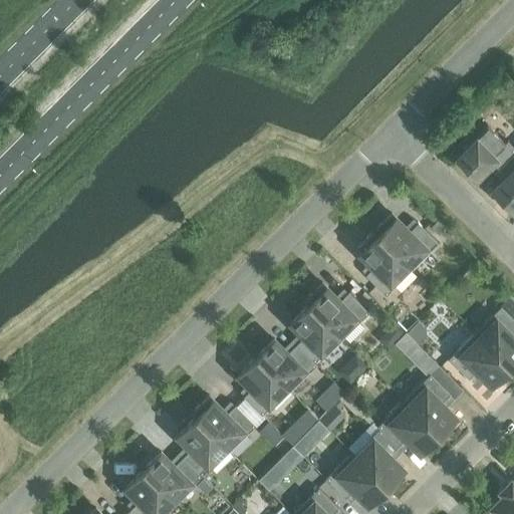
[(488,159),(497,168),(513,151),(513,147),(506,140),(504,143),(486,124),(457,154),(475,172),(488,159)]
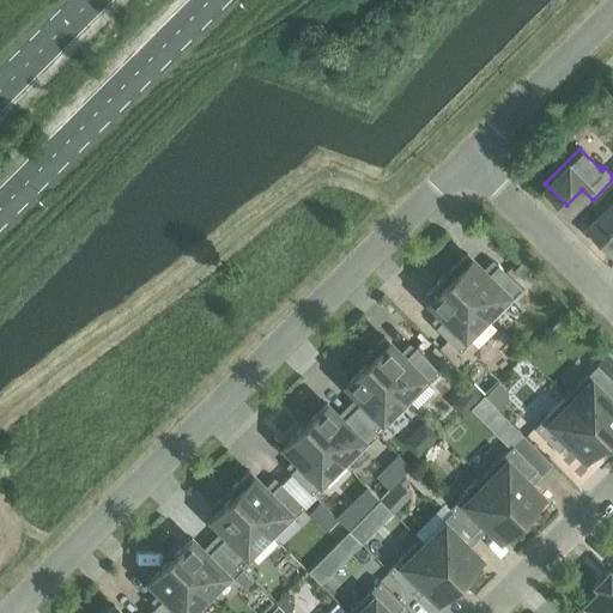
[(612,180),(593,200),(604,211),(588,226),(610,248),(612,244),(612,180)]
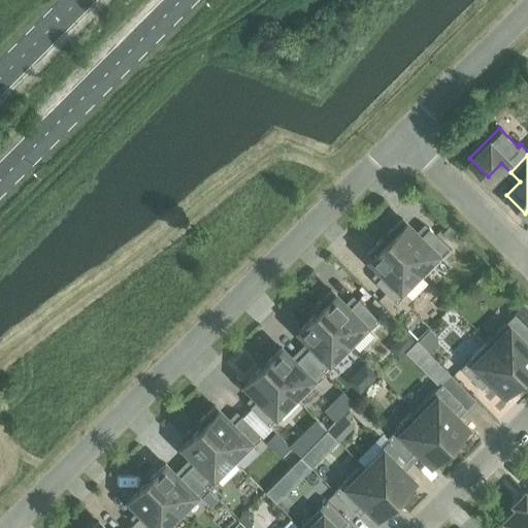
[(401,219),(384,236),(423,275),(450,249),(429,228),(420,237),(401,219)]
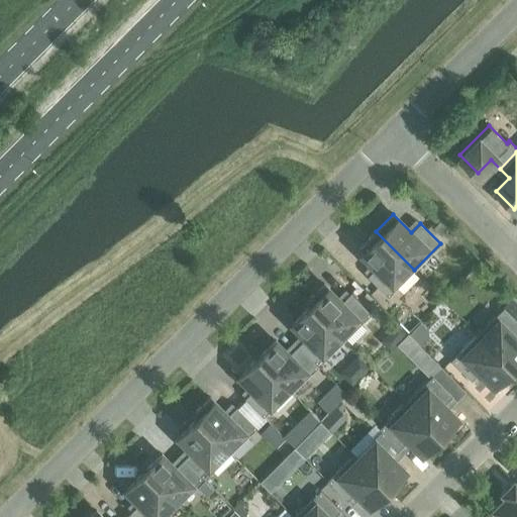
[(437,221),(431,226),(440,234),(445,229),(437,221)]
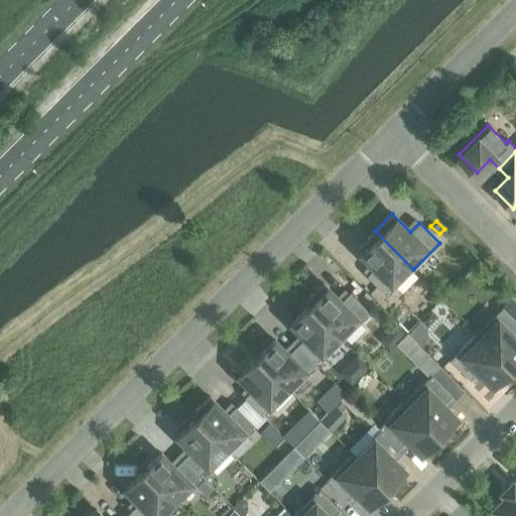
[(413,269),(375,231),(357,249),(375,267),(366,275),(386,295),(413,269)]
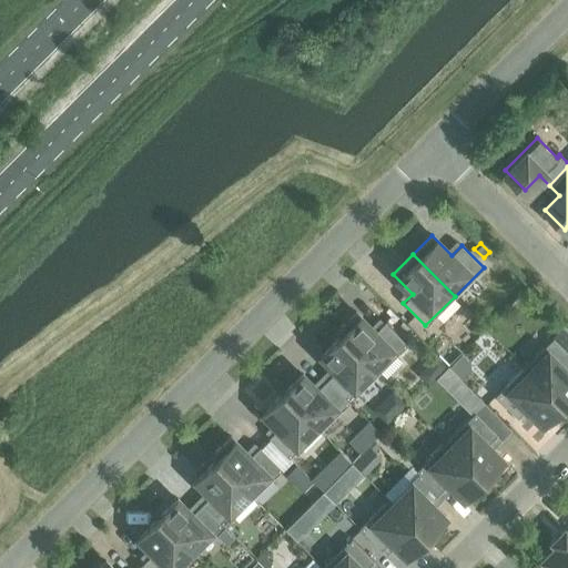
[(335,332),(340,336),(341,336),(378,374),(407,344),(385,322),(375,332),(355,312),(335,332)]
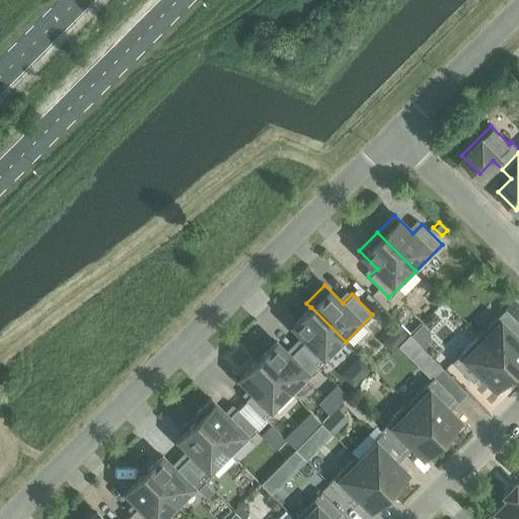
[(518,303),(514,299),(505,308),(518,321),(518,303)]
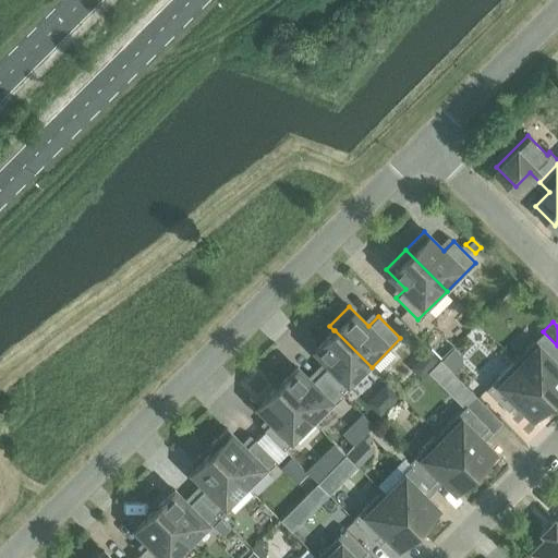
[(330,364),(320,373),(342,395),(372,367),(335,330),(334,330),(315,349),(330,364)]
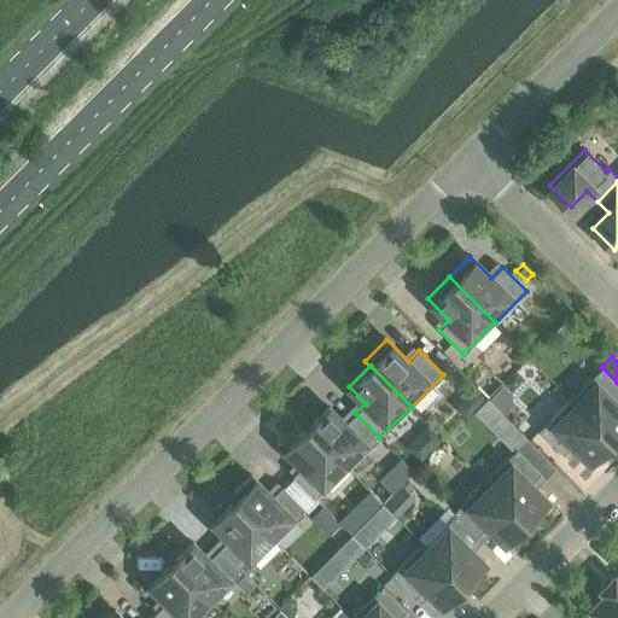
[(617,383),(601,367),(570,400),(616,444),(617,442),(617,404),(616,402),(617,400),(617,383)]
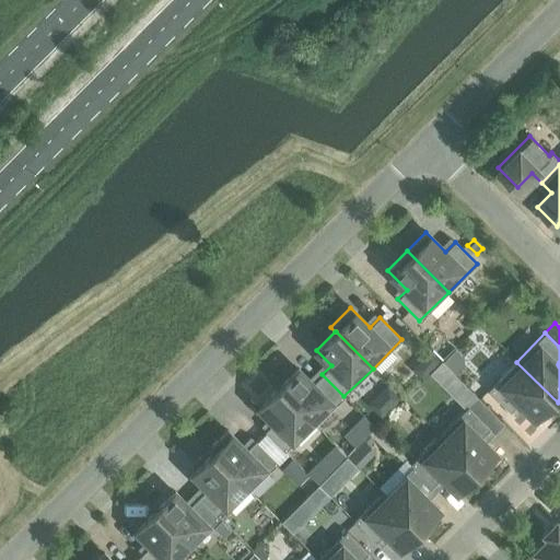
[(430,351),(426,354),(436,365),(441,361),(430,351)]
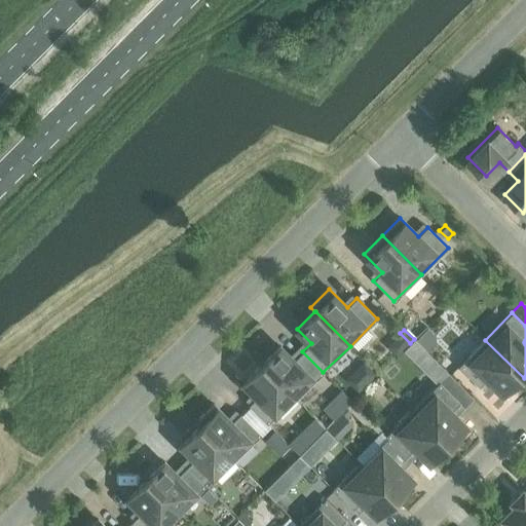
[(424,331),(416,340),(423,347),(433,339),(424,331)]
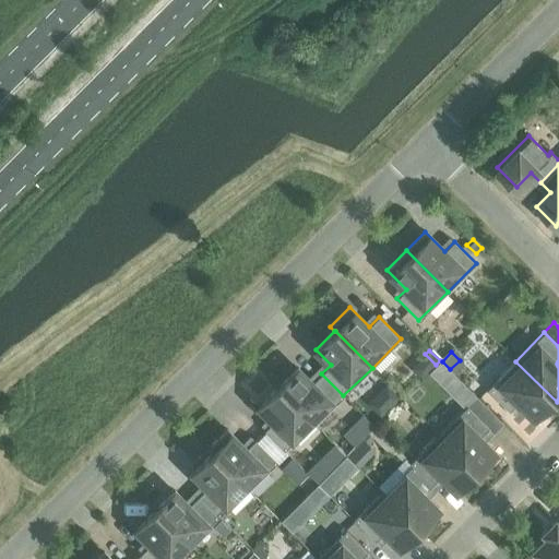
[(557,402),(515,361),(487,390),(509,412),(519,402),(538,421),(557,402)]
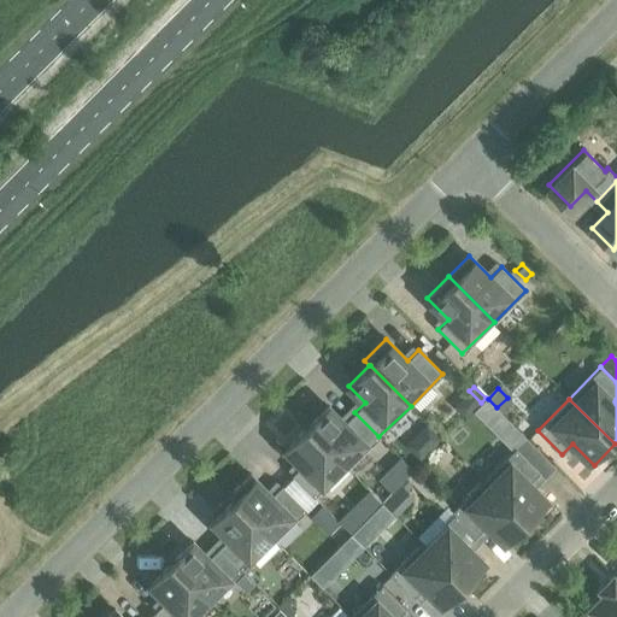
[(328,406),(307,428),(342,463),(342,464),(347,469),(378,436),(354,412),(345,423),(328,406)]
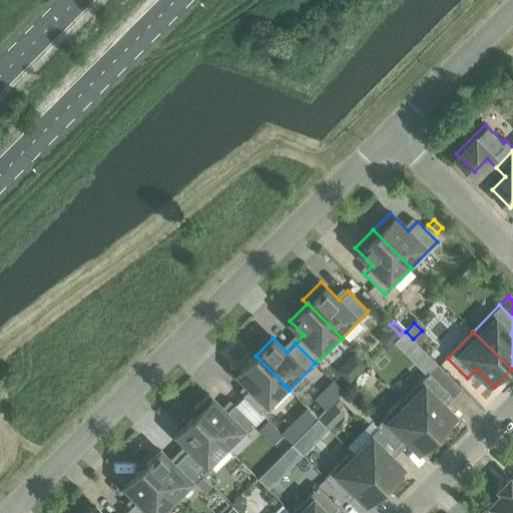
[(285,385),(255,356),(237,373),(250,387),(242,395),(261,414),(270,405),(268,402),(285,386),(285,385)]
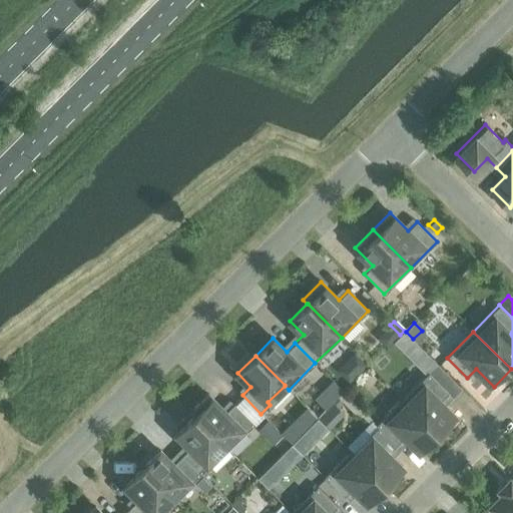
[(429,373),(403,399),(436,432),(436,433),(440,437),(458,419),(440,402),(449,393),(429,373)]
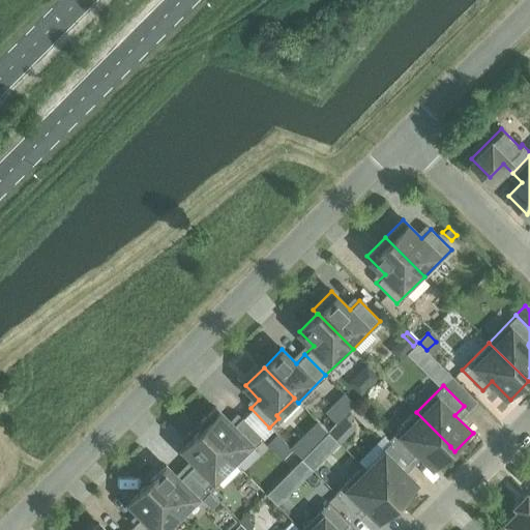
[(354,405),(349,410),(366,428),(374,430),(381,438),(384,435),(354,405)]
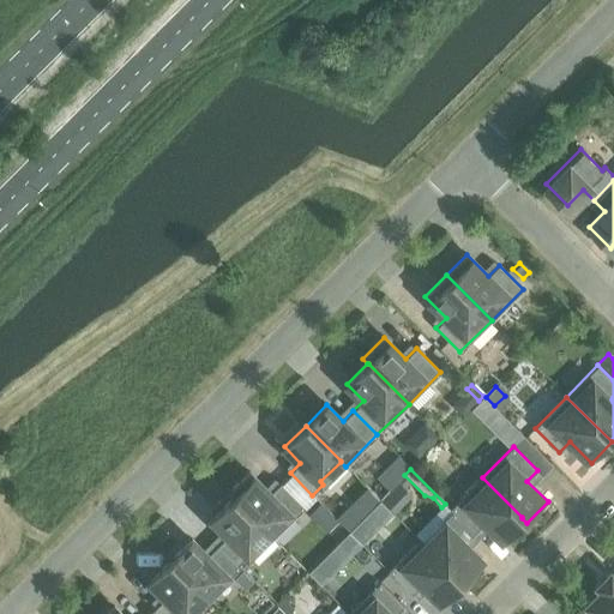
[(227,493),(233,499),(233,498),(268,534),(272,539),(305,507),(281,483),(270,493),(248,471),(227,493)]
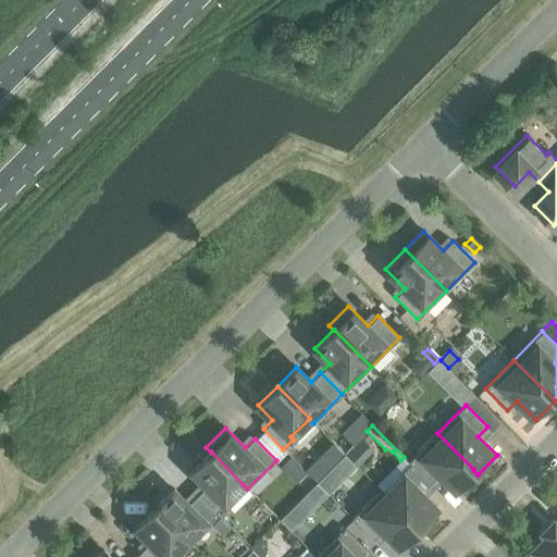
[(408,461),(410,463),(411,463),(431,483),(440,473),(455,489),(473,470),(473,469),(437,433),(408,461)]
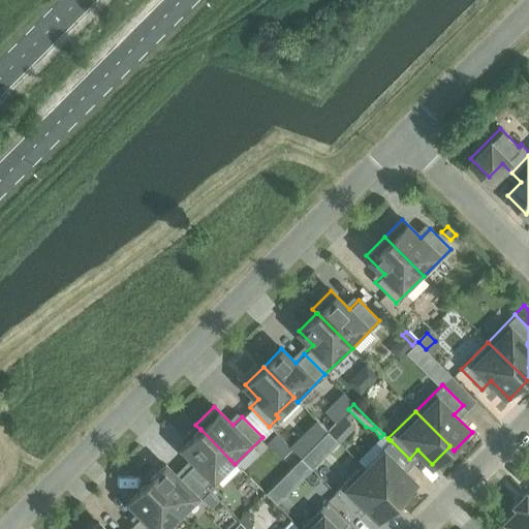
[(196,461),(187,470),(207,489),(215,479),(213,477),(230,460),(200,429),(200,430),(183,447),(196,461)]
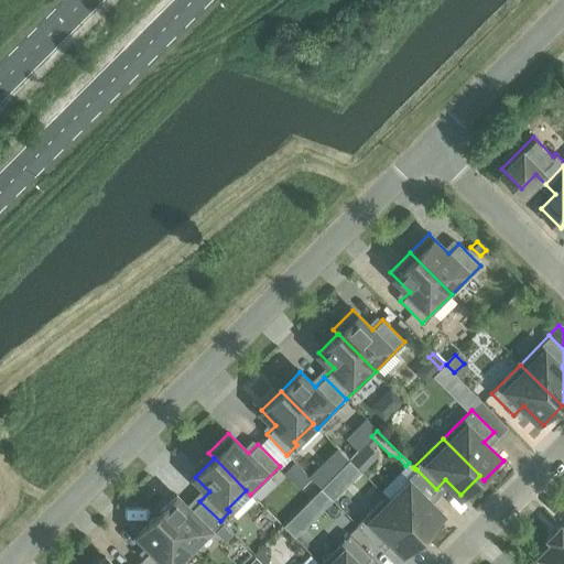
[(293,463),(283,473),(290,478),(300,468),(293,463)]
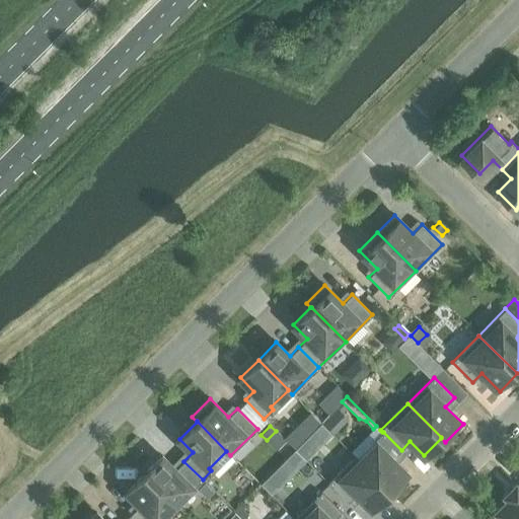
[(376,443),(359,460),(388,490),(406,472),(392,458),(401,450),(383,432),(382,432),(374,441),(376,443)]
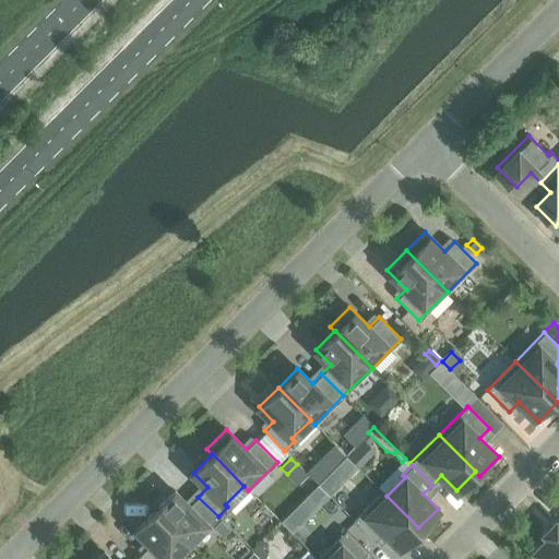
[(312,466),(306,472),(318,484),(323,477),(312,466)]
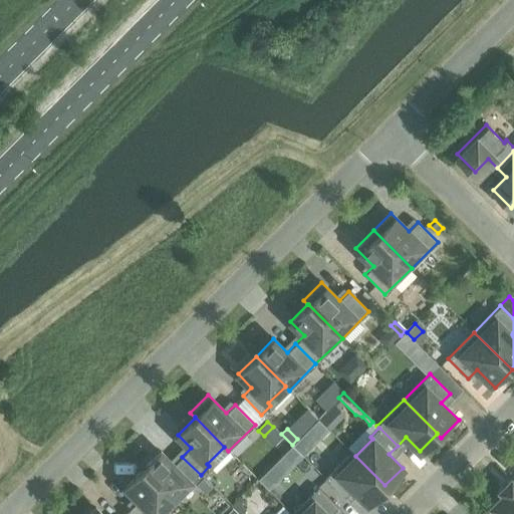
[(297,439),(292,445),(302,456),(311,447),(300,436),(297,439)]
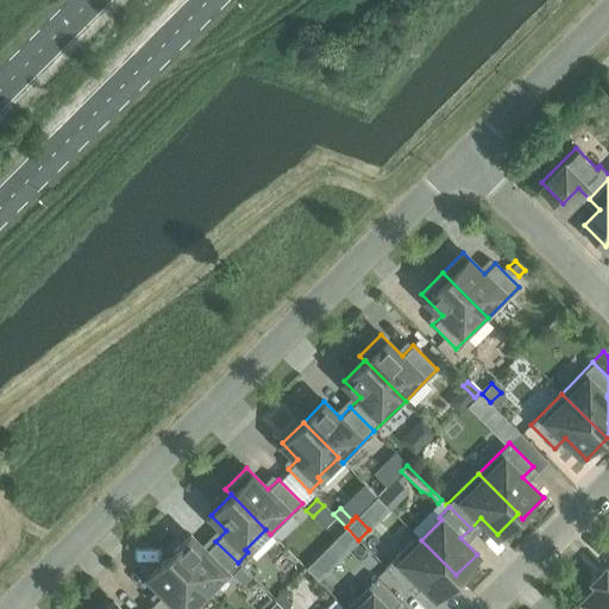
[(346,527),(337,535),(350,548),(358,540),(346,527)]
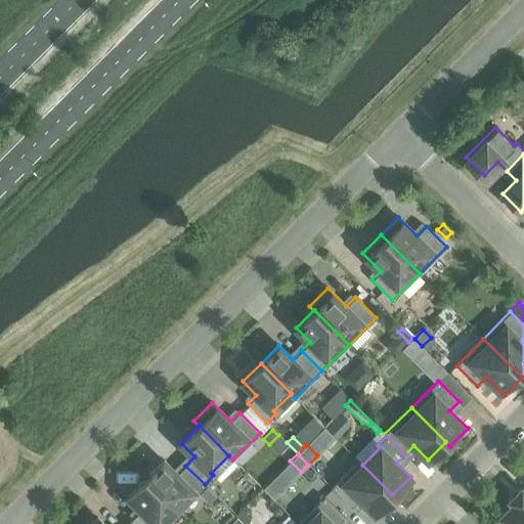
[(164,461),(145,478),(175,509),(193,490),(195,493),(205,484),(185,466),(177,474),(164,461)]
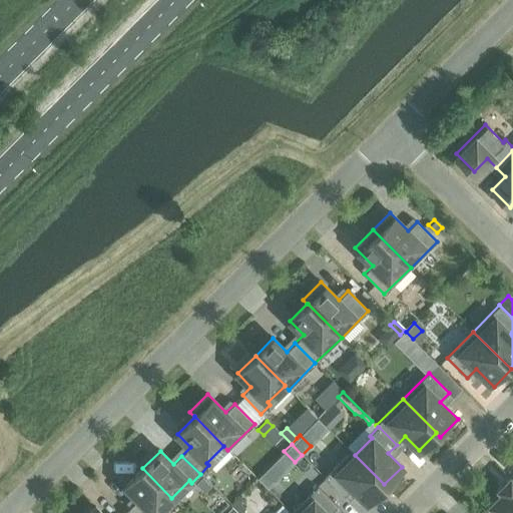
[(355,455),(352,452),(326,478),(345,497),(353,488),(367,502),(384,484),(355,455)]
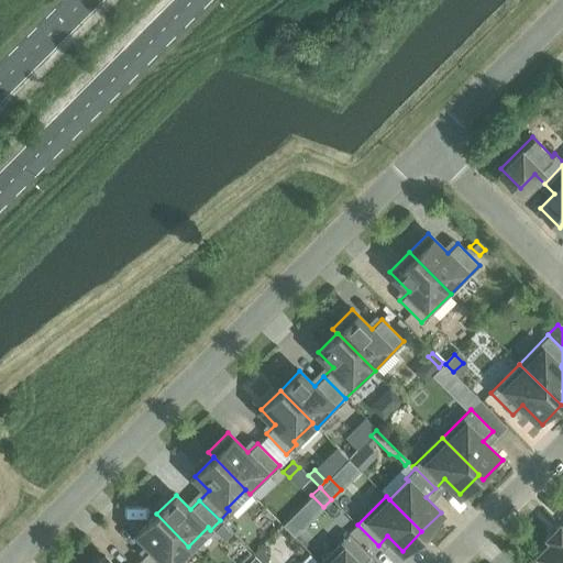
[(170,562),(188,547),(156,514),(136,533),(152,548),(142,558),(147,562),(170,562)]
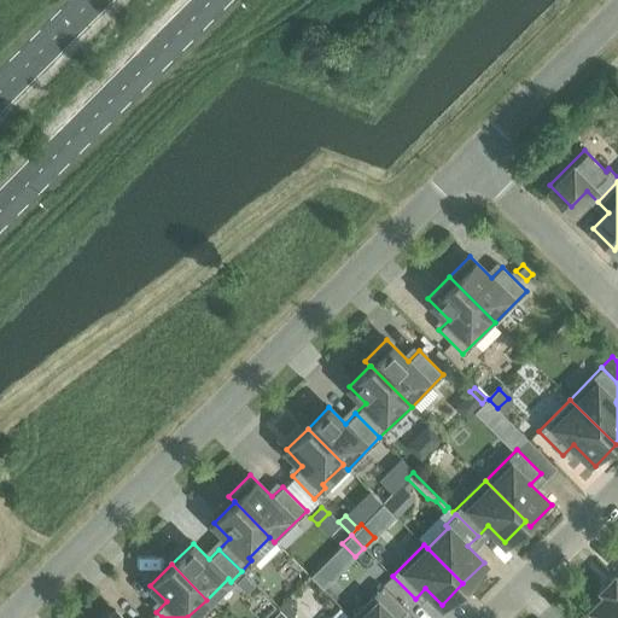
[(244,575),(235,583),(246,593),(254,586),(244,575)]
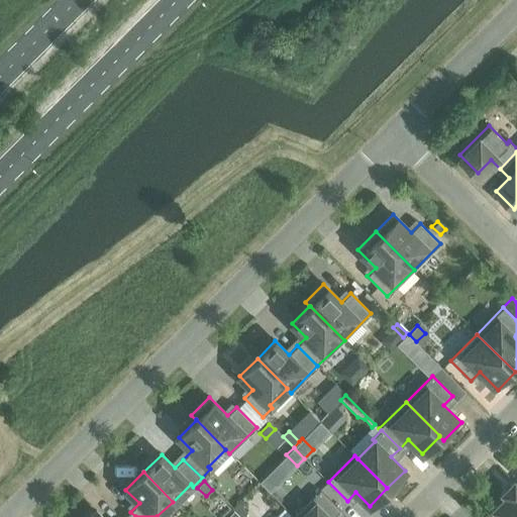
[(516,516),(516,486),(514,483),(504,493),(507,497),(494,509),(501,516),(516,516)]
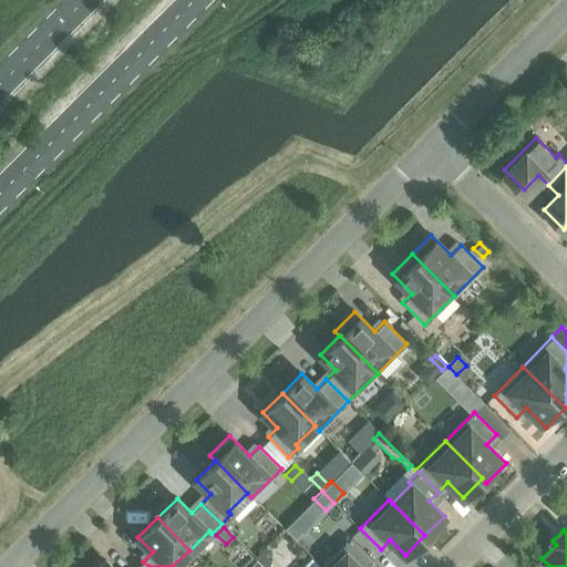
[(351,537),(321,566),(366,566),(373,560),(351,537)]
